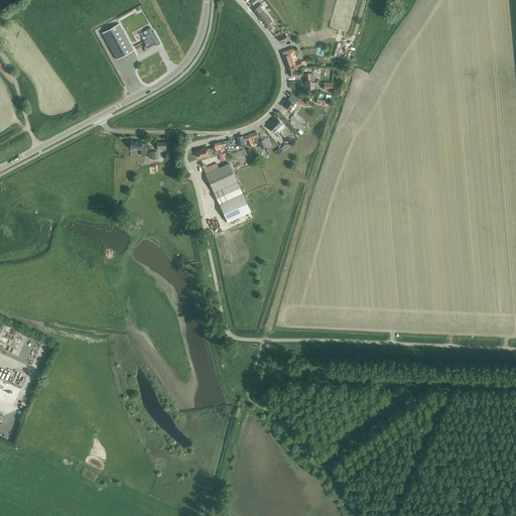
[(253,10),(258,16),(264,11),(266,10),(261,4),(253,10)]
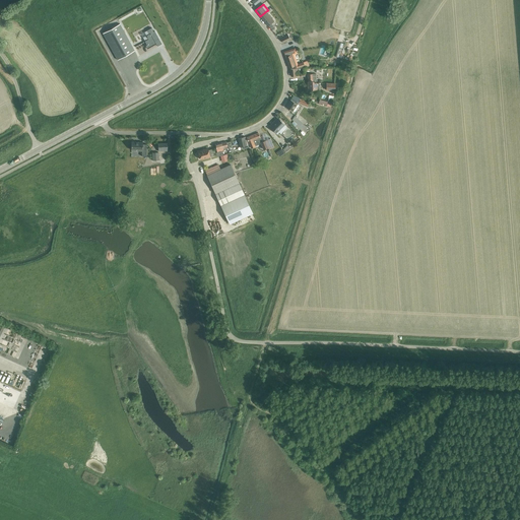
[(266,11),(260,16),(268,25),(274,21),(266,11)]
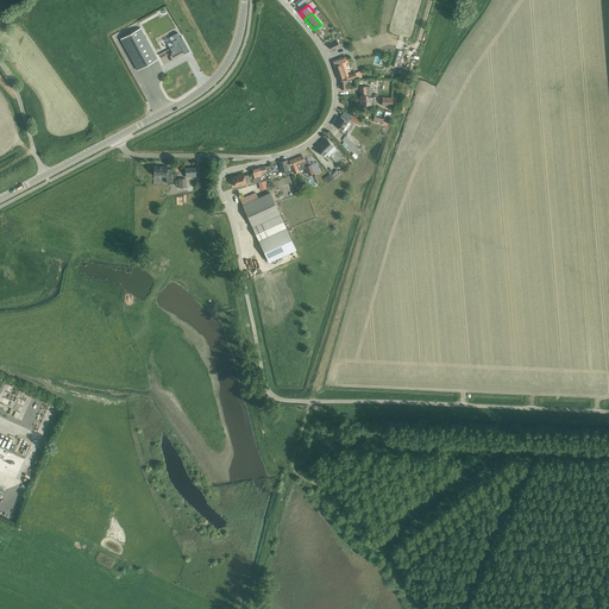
[(120,39),(129,55),(138,70),(157,60),(139,27),(120,39)]
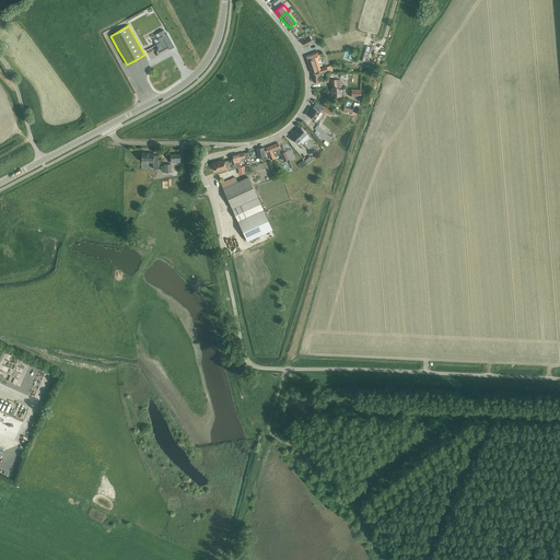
[(170,49),(174,47),(166,34),(165,34),(163,30),(159,33),(161,36),(158,38),(159,39),(159,41),(160,42),(155,44),(159,48),(156,49),(159,53),(168,47),(170,49)]
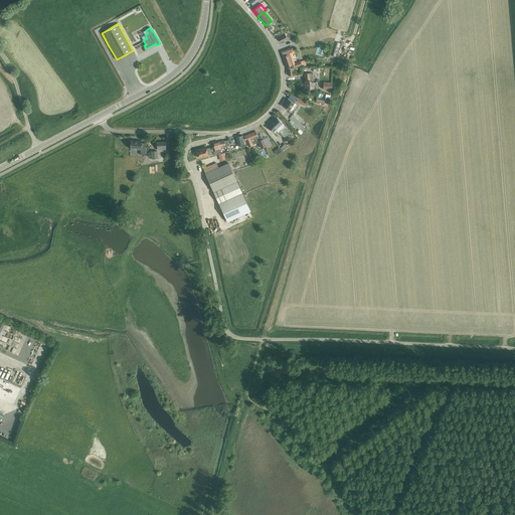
[(289,56),(291,55),(296,53),(295,50),(287,53),(288,54),(283,56),(287,67),(292,65),(289,56)]
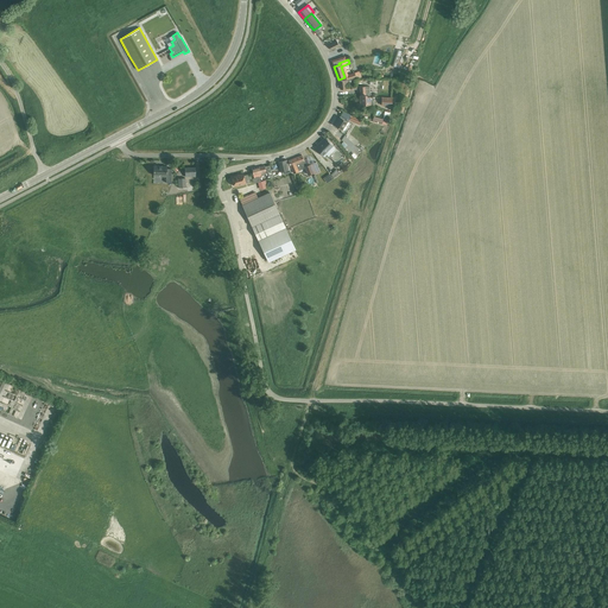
[(354,78),(347,80),(339,81),(340,89),(348,88),(348,82),(353,81),(353,82),(355,81),(354,78)]
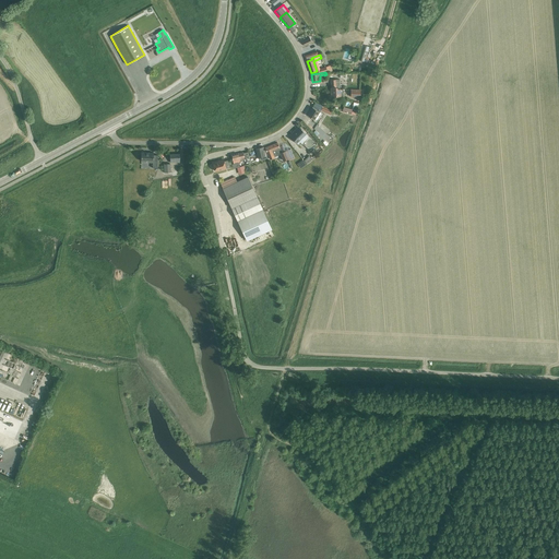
[(331,80),(331,87),(335,87),(335,90),(340,90),(340,80),(331,80)]
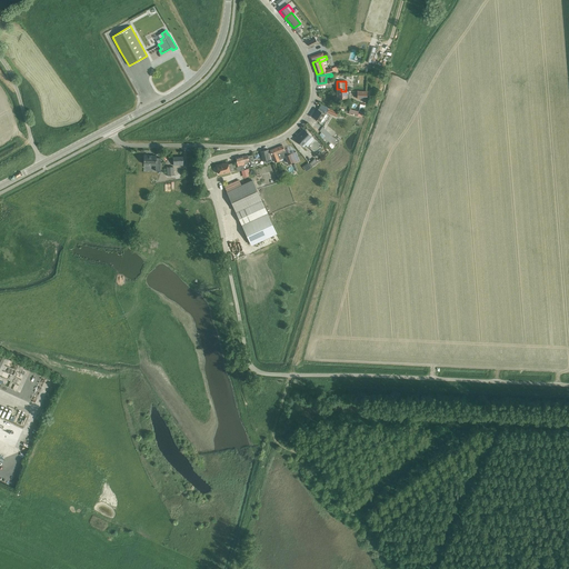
[(339,118),(340,113),(321,105),(318,109),(312,117),(320,121),(325,113),(326,115),(327,112),(339,118)]
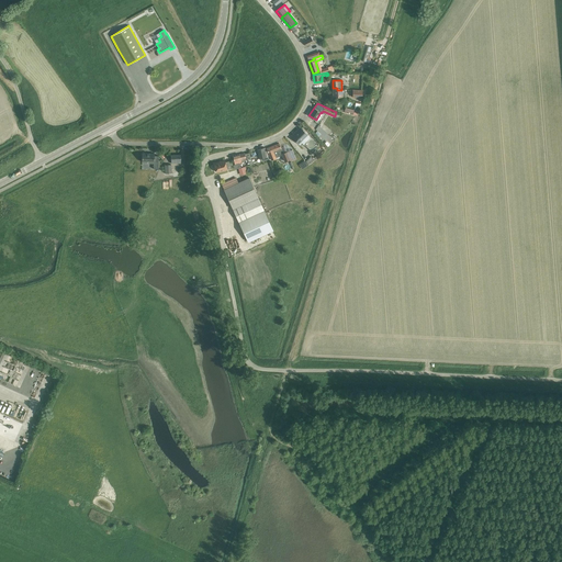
[(301,128),(296,132),(294,135),(292,138),(298,144),(307,135),(301,128)]
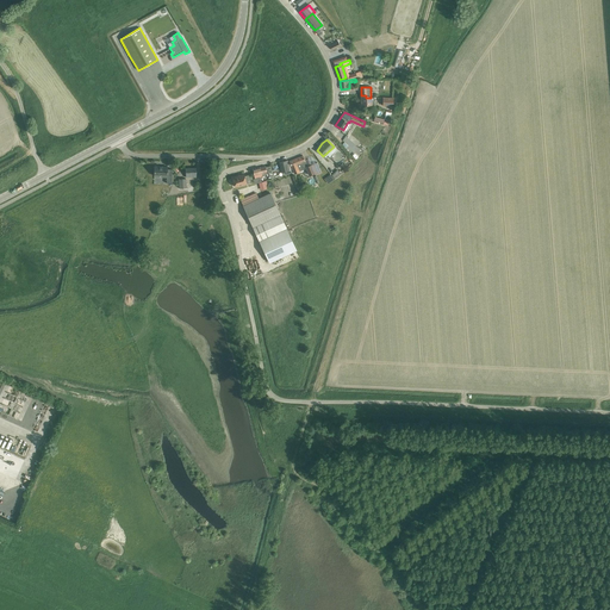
[(300,169),(305,168),(309,175),(315,173),(316,175),(321,173),(317,163),(307,167),(303,156),(288,162),(287,161),(291,173),(292,173),(291,169),(292,169),(294,174),(299,172),(300,170),(300,169)]
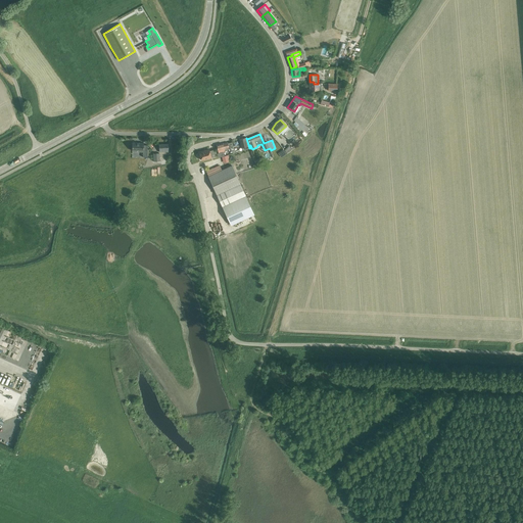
[(243,150),(249,148),(246,138),(240,139),(243,150)]
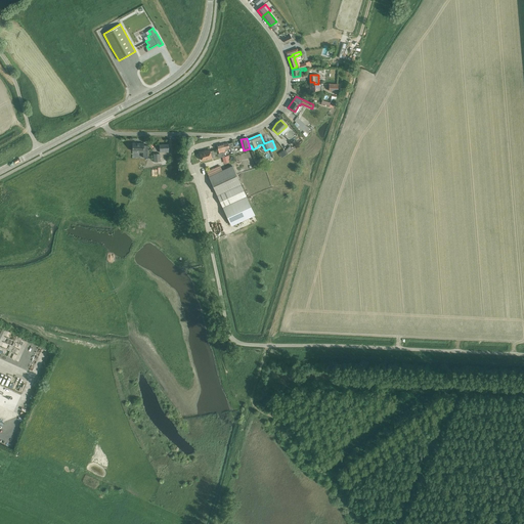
[(143,143),(132,142),(132,150),(139,150),(139,153),(143,153),(142,158),(147,158),(147,145),(143,145),(143,143)]
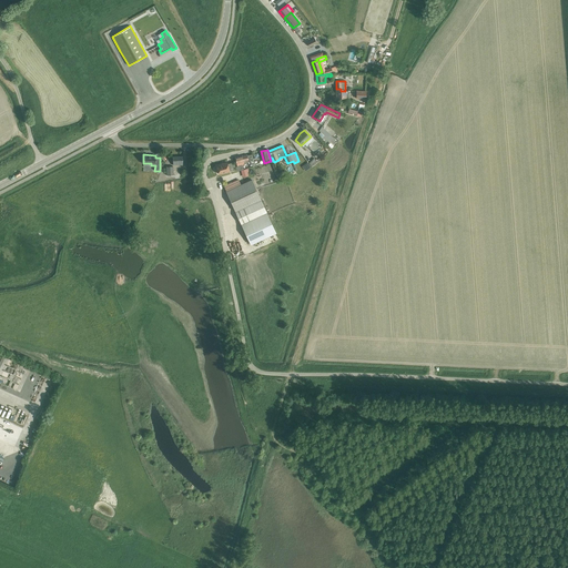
[(310,162),(314,166),(321,160),(316,155),(310,162)]
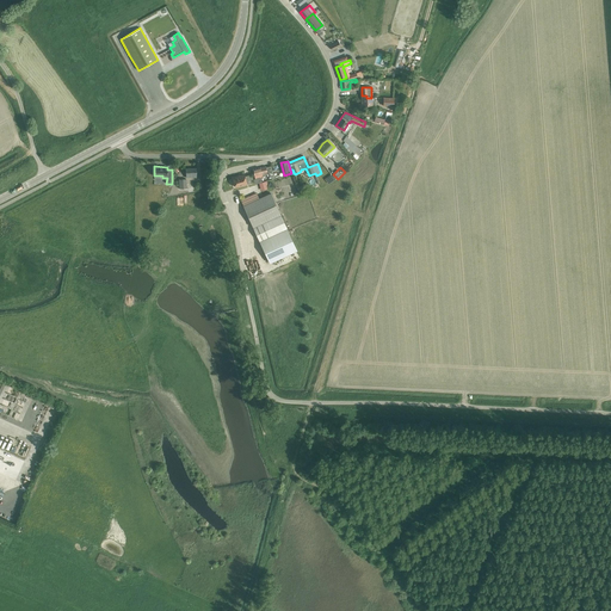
[(326,178),(329,183),(335,179),(332,173),(326,178)]
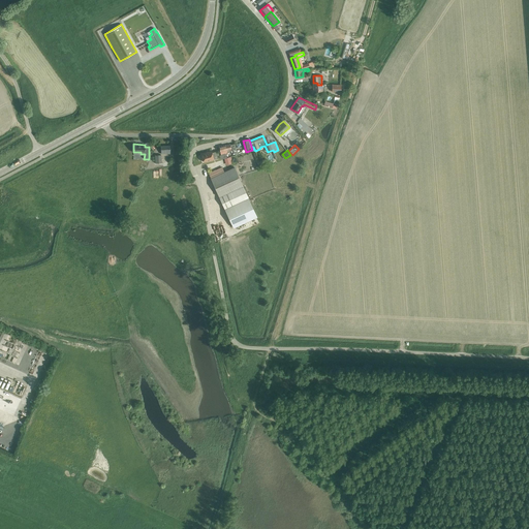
[(201,154),(204,162),(218,158),(216,152),(212,153),(212,152),(201,154)]
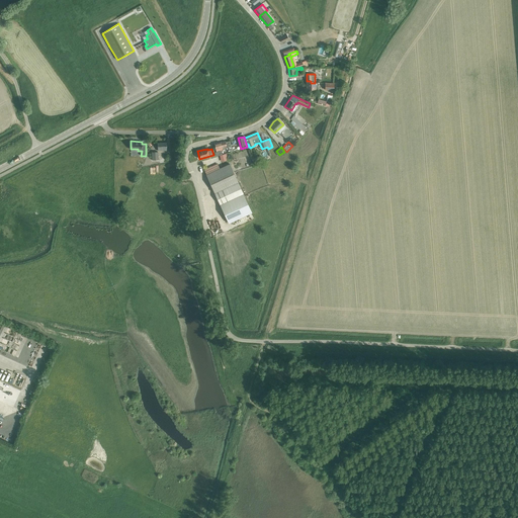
[(238,182),(230,164),(206,174),(214,193),(238,182)]
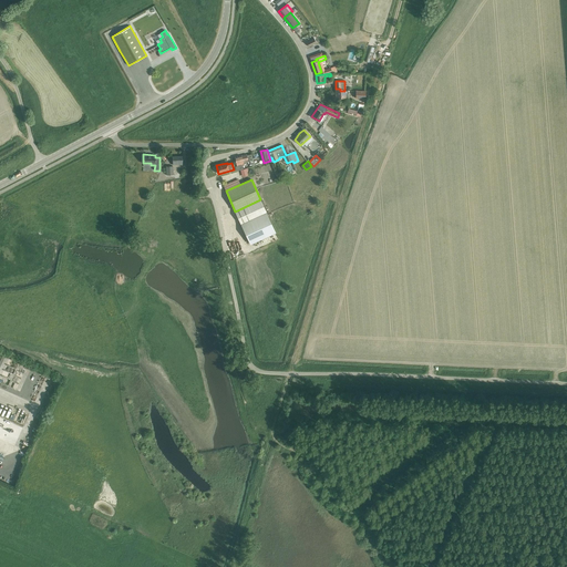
[(235,212),(240,224),(266,212),(260,199),(235,212)]
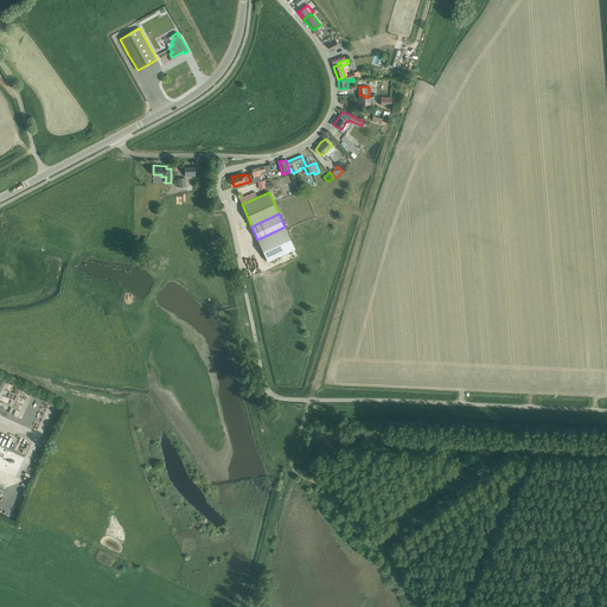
[(295,249),(286,228),(259,240),(268,262),(295,249)]
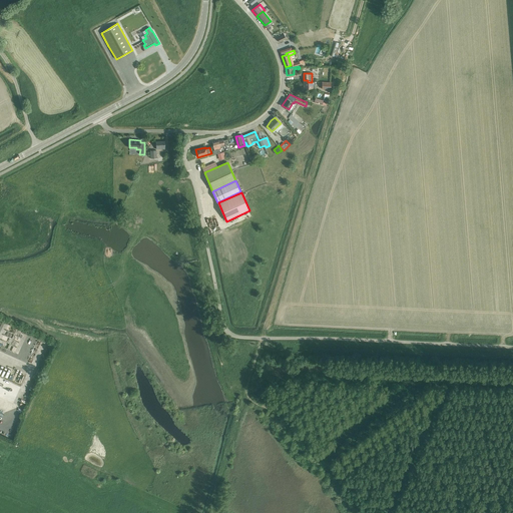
[(249,210),(226,221),(234,238),(258,228),(249,210)]
